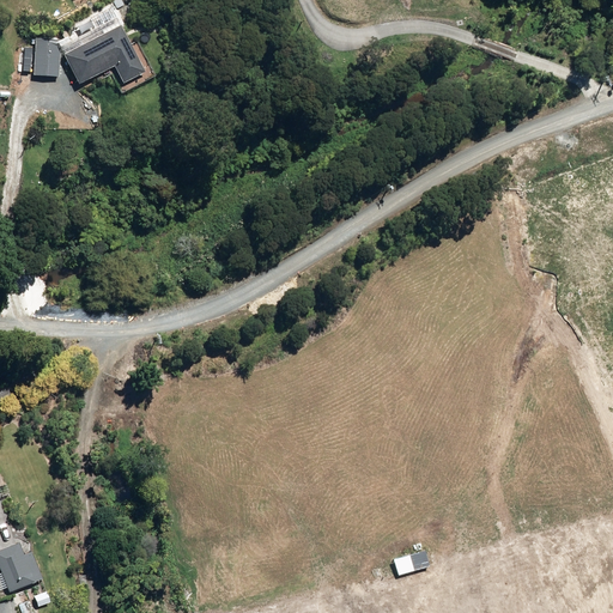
[(140,62),(138,58),(119,20),(82,40),(61,40),(35,38),(34,76),(59,77),(60,47),(78,47),(62,54),(78,84),(114,66),(122,83),(145,72),(140,62)]
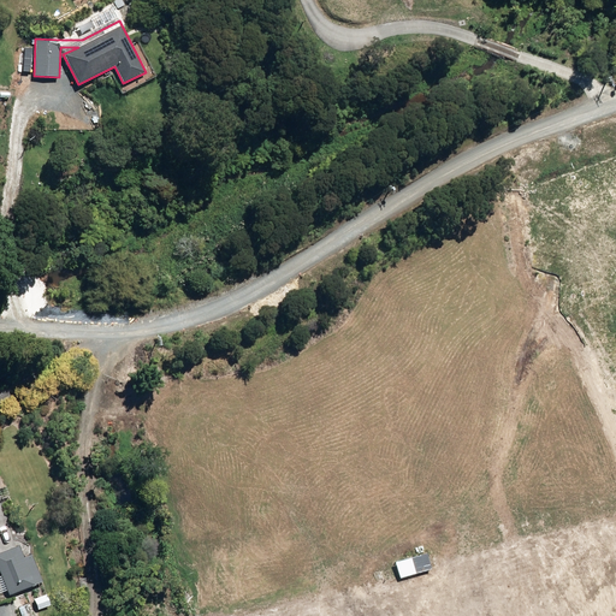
[(67,30),(71,36),(80,31),(76,25),(67,30)]
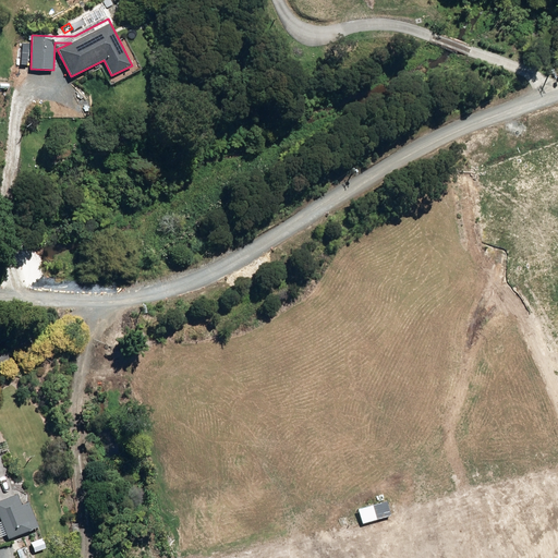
[(0,519),(8,538),(38,526),(28,501),(22,505),(17,494),(0,500),(0,519)]
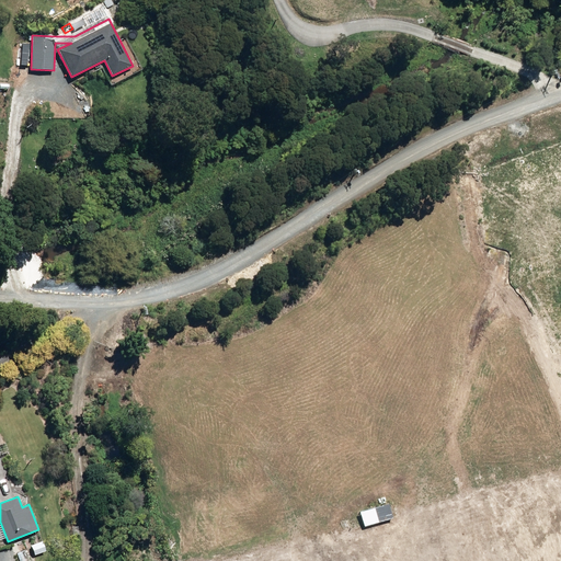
[(31,546),(35,554),(45,550),(42,541),(31,546)]
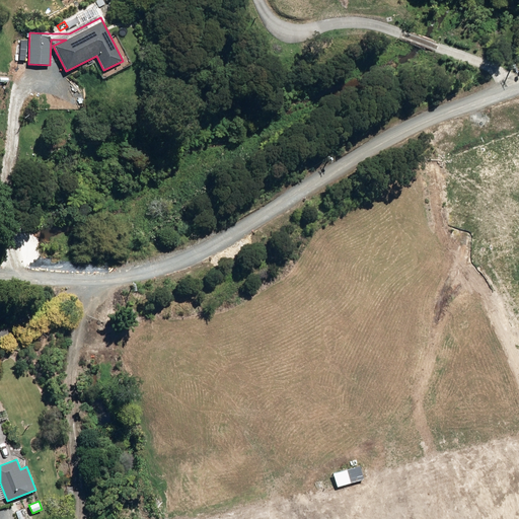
[(15,513),(17,518),(29,518),(25,508),(15,513)]
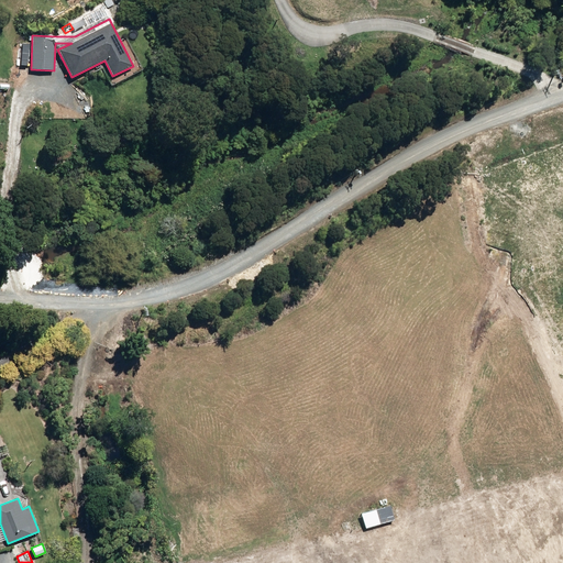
All buildings are outlined.
